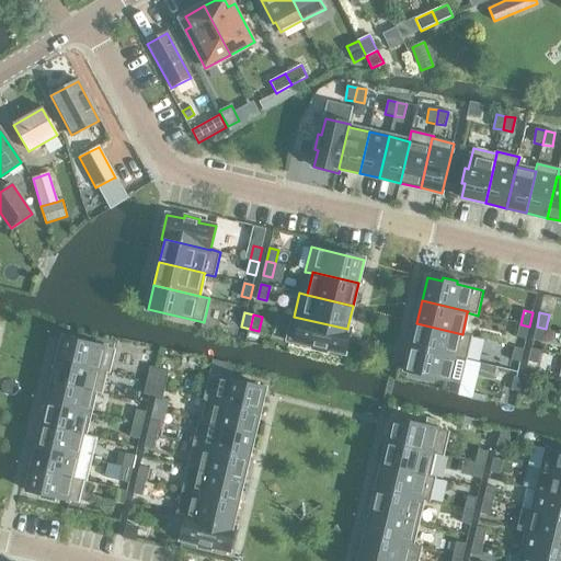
[(351,329),(347,328),(347,329),(294,317),(288,341),(312,346),(312,350),(327,353),(328,350),(345,354),(351,329)]
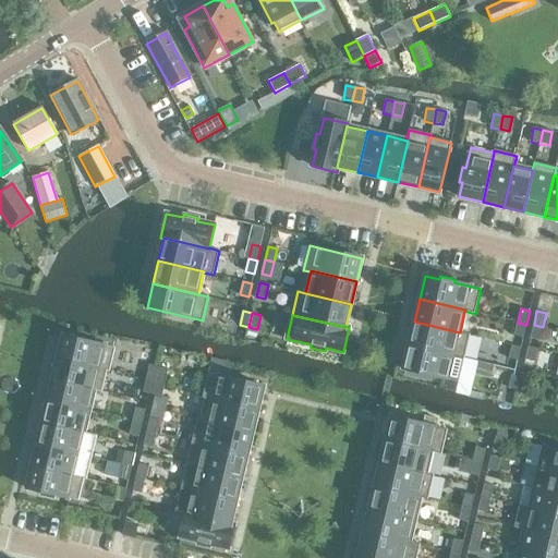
[(470,335),(460,332),(414,322),(409,344),(455,355),(453,356),(464,359),(470,335)]
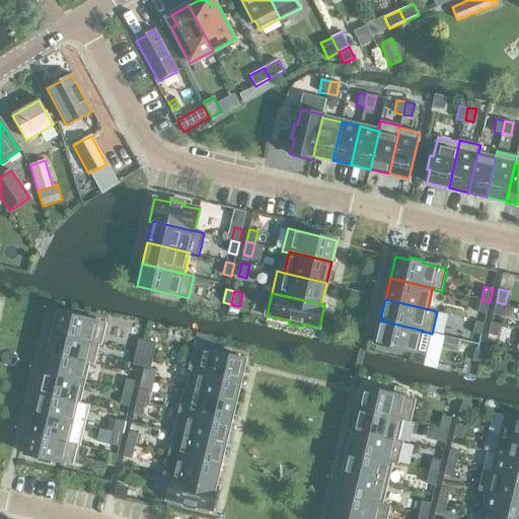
[(487,314),(490,302),(482,300),(478,312),(487,314)]
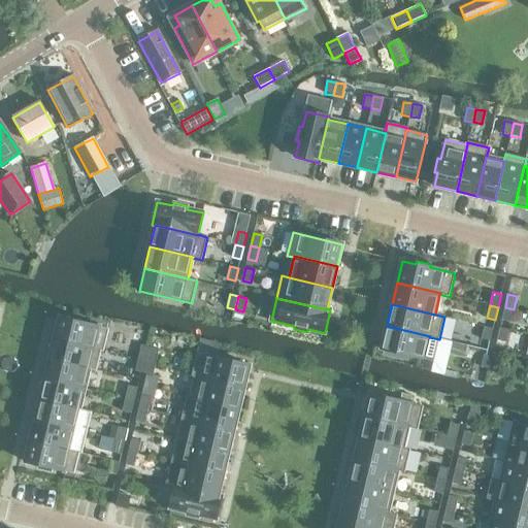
[(510,322),(514,309),(505,307),(502,320),(510,322)]
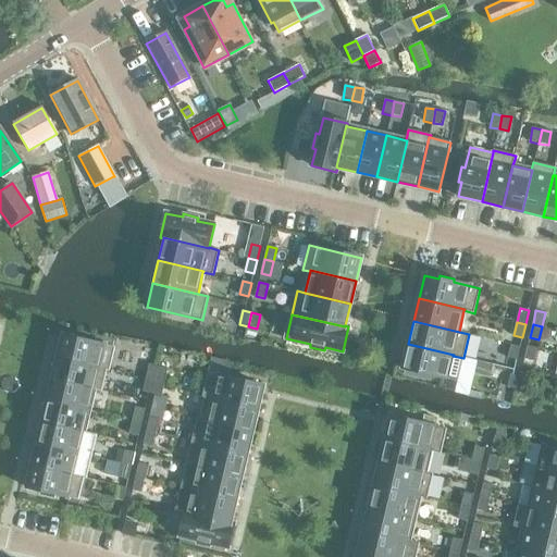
[(63,335),(58,357),(110,370),(115,347),(63,335)]
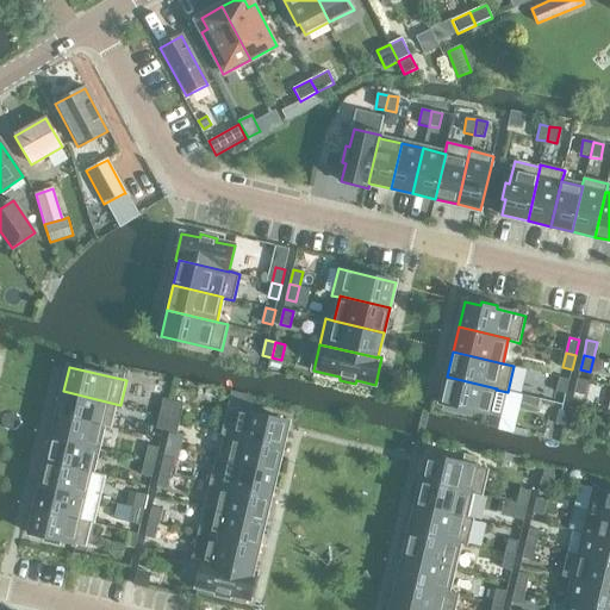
[(447,377),(441,403),(446,404),(444,409),(444,410),(471,416),(471,415),(472,411),(502,418),(508,392),(496,390),(497,388),(447,377)]
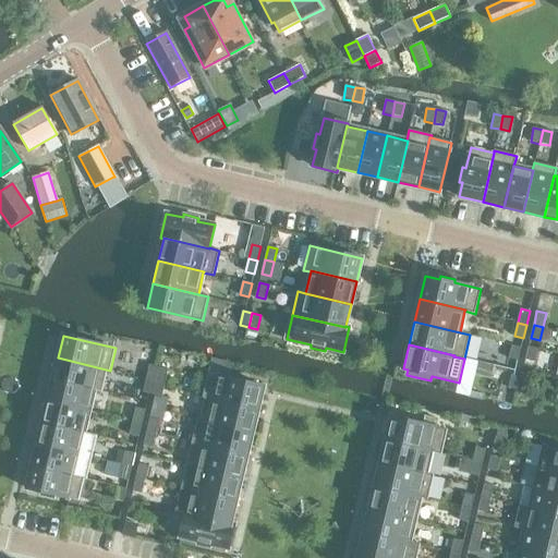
[(508,359),(518,361),(521,348),(512,346),(508,359)]
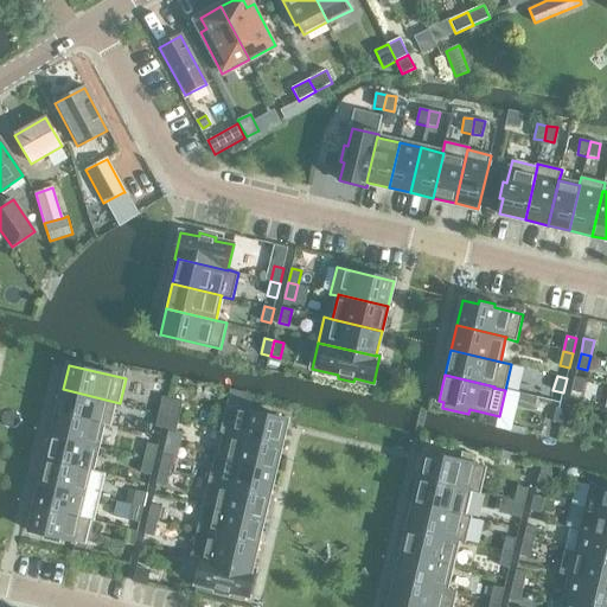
[(585,379),(575,377),(572,391),(581,394),(585,379)]
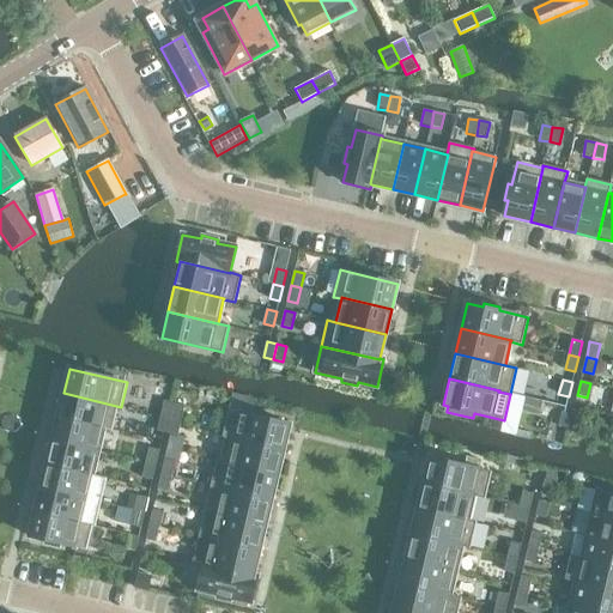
[(231,406),(255,411),(258,395),(235,390),(231,406)]
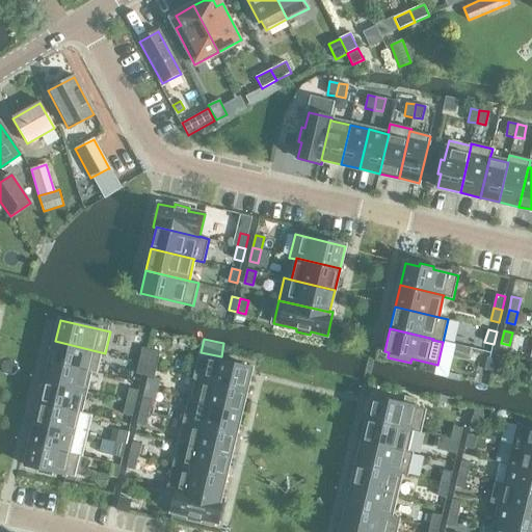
[(105,353),(55,341),(51,362),(98,373),(102,353),(105,353)]
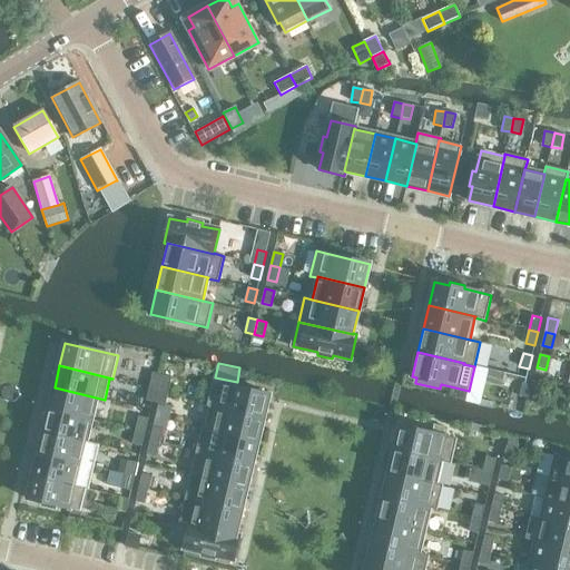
[(489,371),(487,381),(503,385),(505,374),(489,371)]
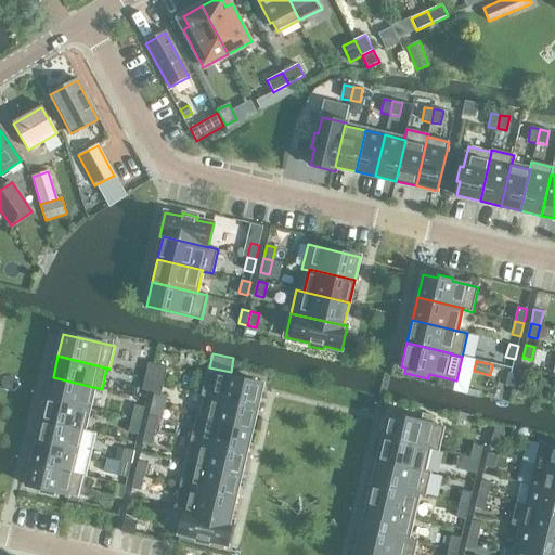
[(155,379),(158,365),(149,363),(145,377),(155,379)]
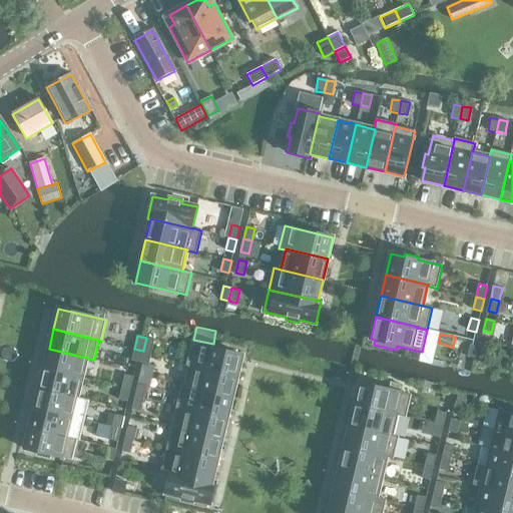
[(155,340),(146,338),(143,351),(152,353),(155,340)]
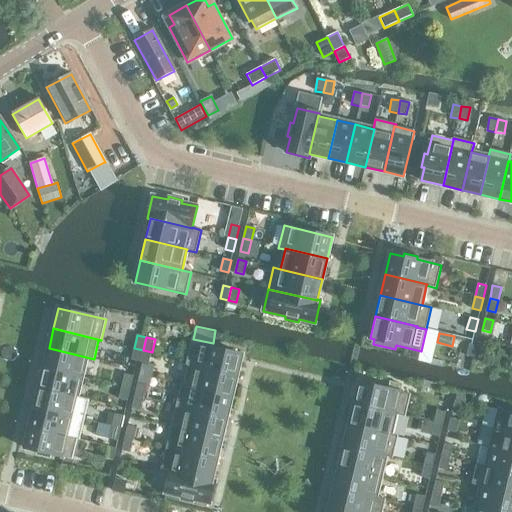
[(191,342),(186,364),(237,376),(242,354),(191,342)]
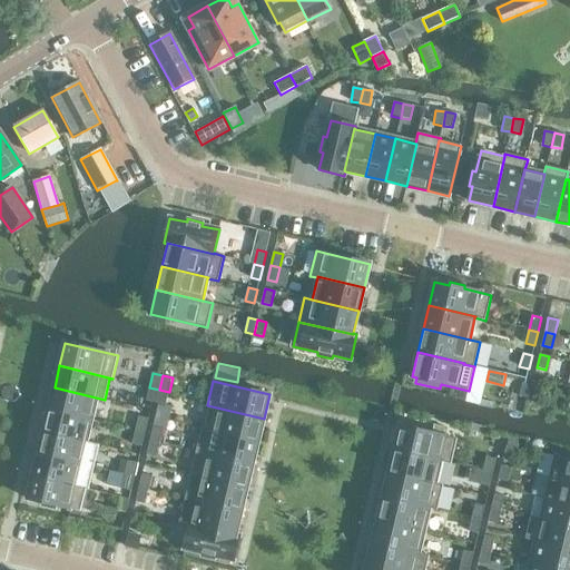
[(529,399),(532,385),(522,383),(519,396),(529,399)]
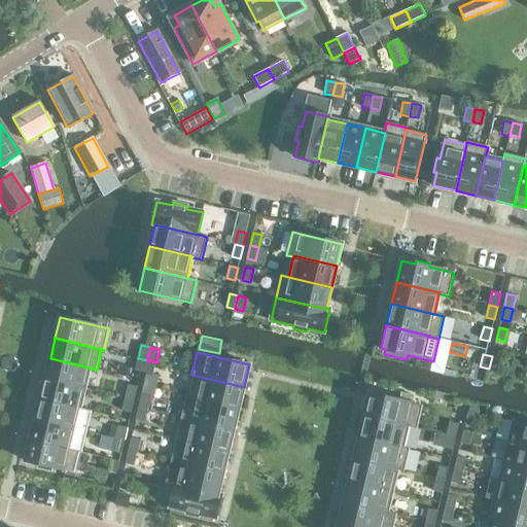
[(497,371),(500,358),(492,356),(489,369),(497,371)]
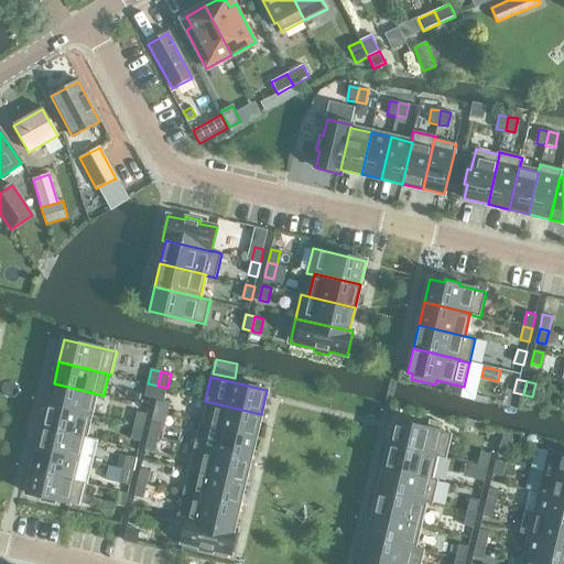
[(104,397),(104,396),(54,383),(49,405),(90,415),(96,394),(104,397)]
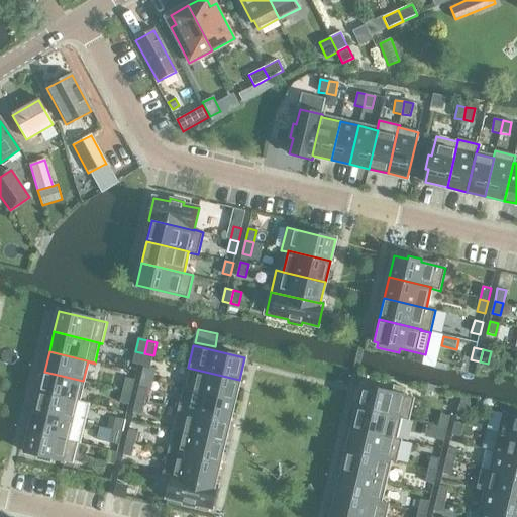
[(141,366),(144,353),(135,351),(132,364),(141,366)]
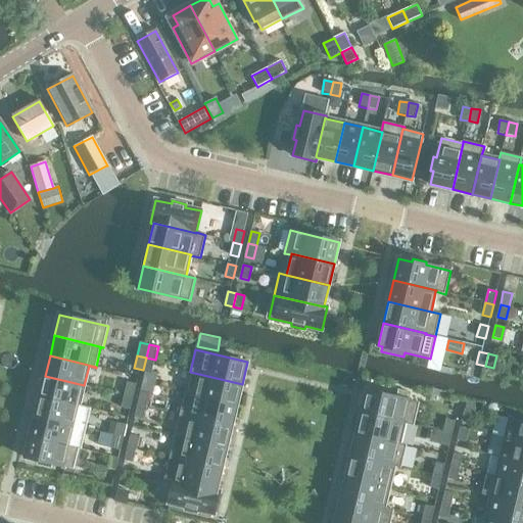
[(153,372),(155,360),(146,358),(143,370),(153,372)]
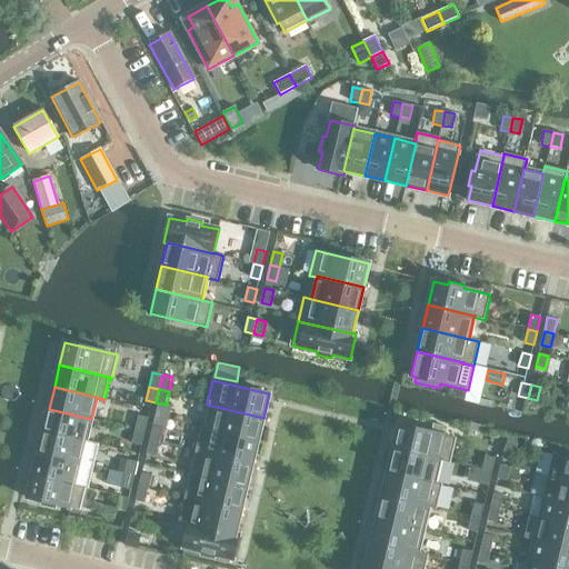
[(481,399),(479,406),(492,409),(493,402),(481,399)]
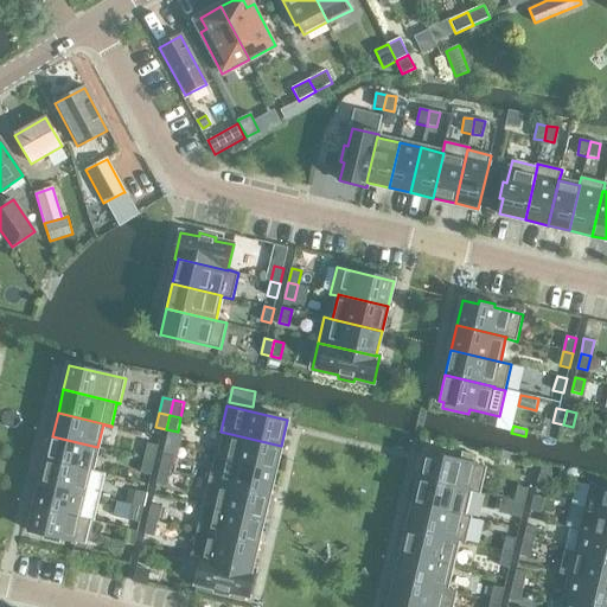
[(275,471),(281,446),(221,432),(221,433),(223,433),(218,457),(215,455),(215,457),(275,471)]
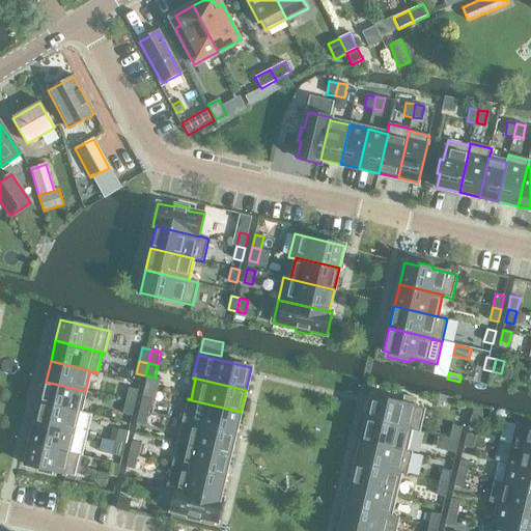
[(80,412),(85,391),(46,382),(40,402),(80,412)]
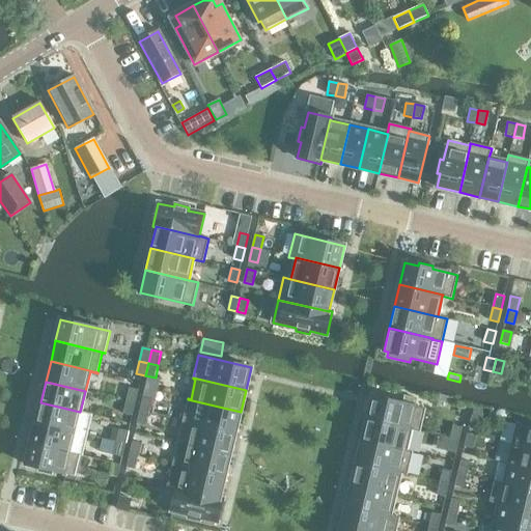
[(129,388),(126,400),(135,403),(138,390),(129,388)]
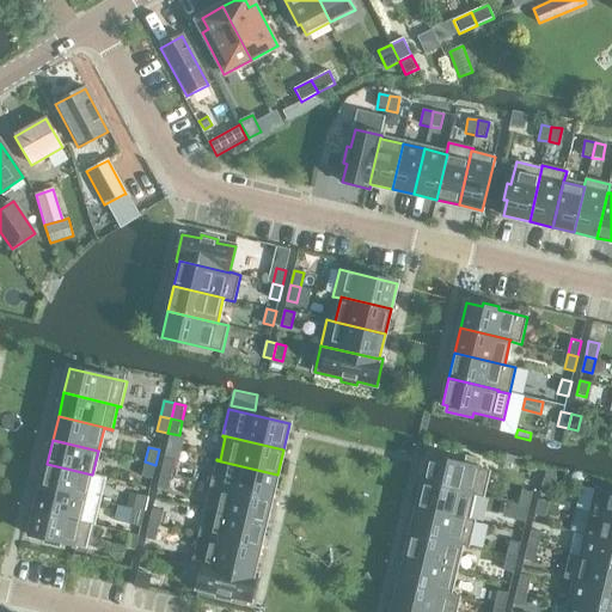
[(167,447),(164,459),(178,461),(182,450),(167,447)]
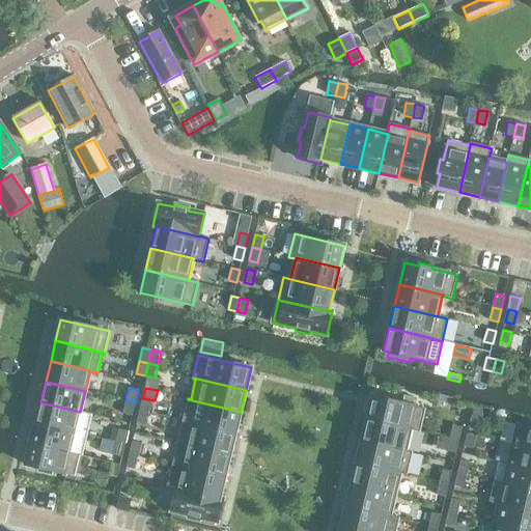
[(372,396),(367,419),(420,431),(425,409),(372,396)]
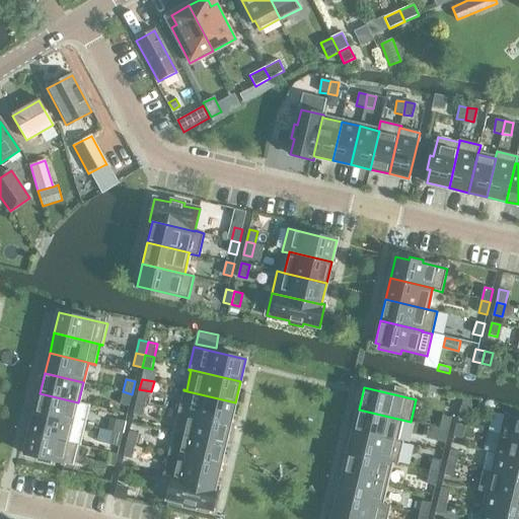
[(140,389),(137,401),(146,403),(149,391),(140,389)]
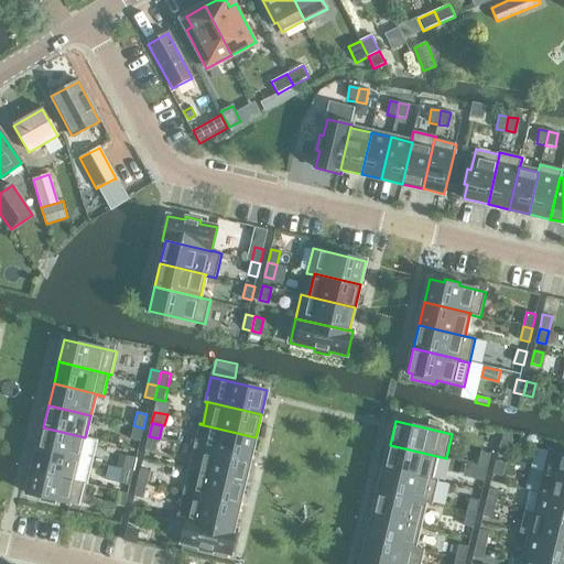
[(250,461),(256,437),(199,424),(194,447),(250,461)]
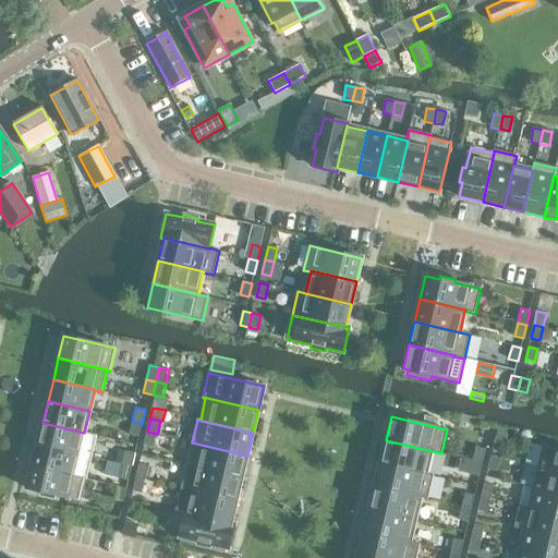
[(140,437),(142,424),(132,421),(129,435),(140,437)]
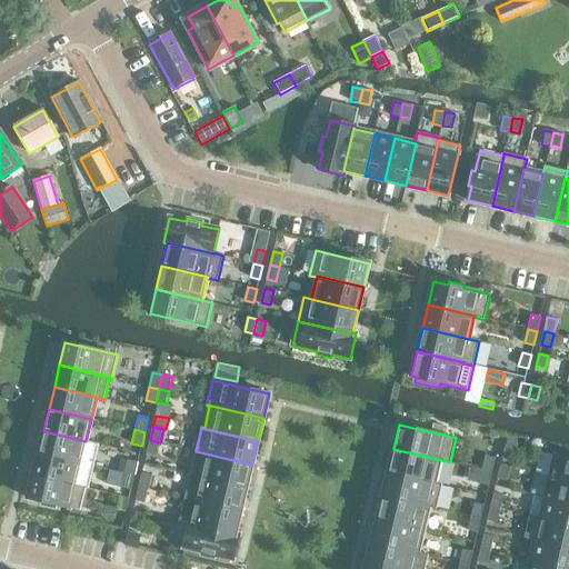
[(81,463),(86,441),(43,431),(38,453),(81,463)]
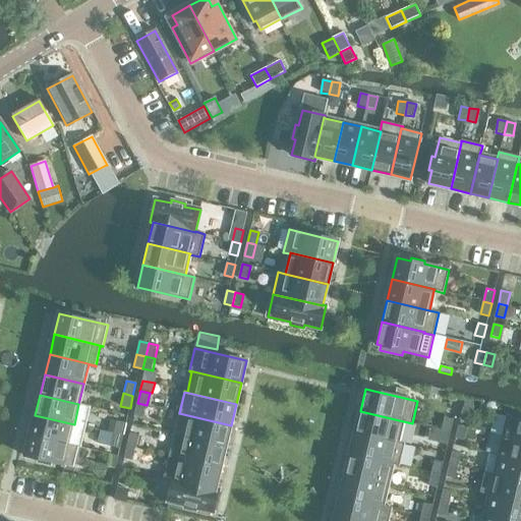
[(466,400),(464,408),(472,410),(473,402),(466,400)]
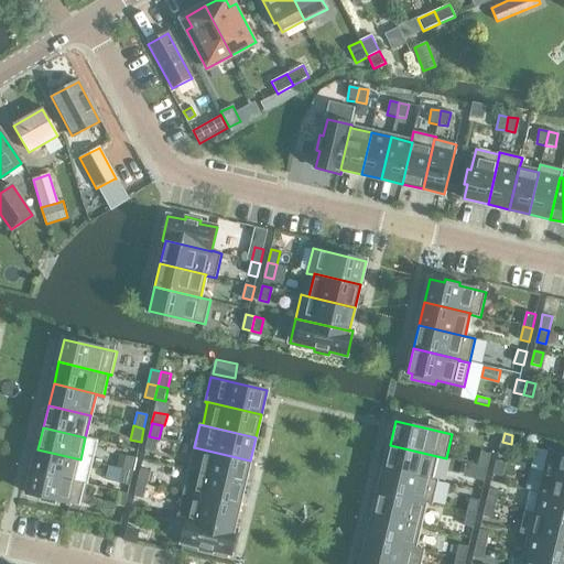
[(155,453),(159,438),(149,436),(145,451),(155,453)]
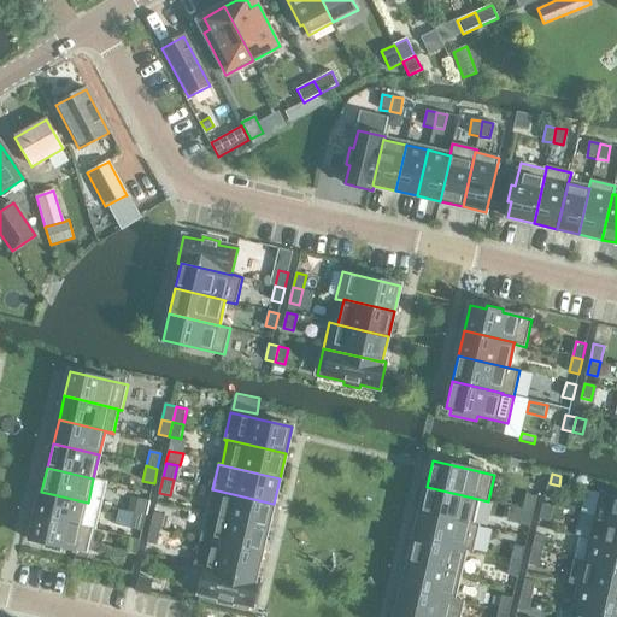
[(548,482),(545,498),(556,500),(559,486),(550,483),(548,482)]
